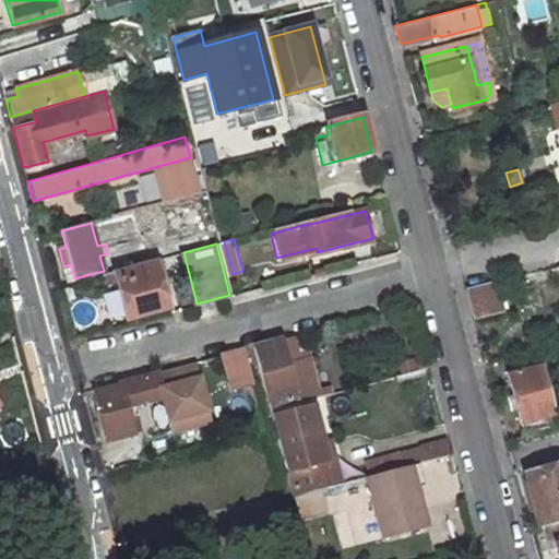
[(116,281),(126,317),(166,307),(156,271),(150,272),(147,262),(117,270),(119,280),(116,281)]
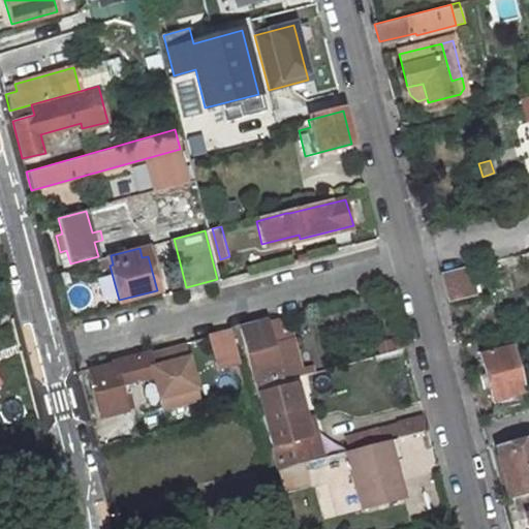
[(466,266),(440,273),(446,299),(472,292),(466,266)]
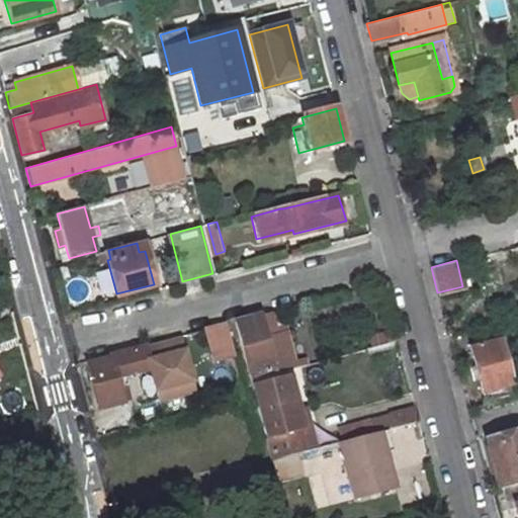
[(264,313),(236,320),(252,378),(290,369),(288,364),(280,334),(271,336),(268,330),(264,313)]
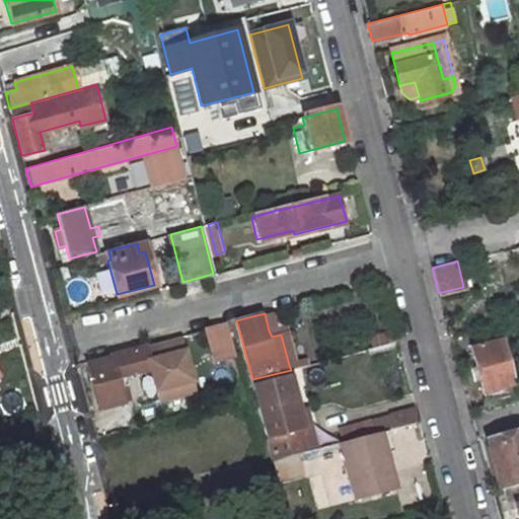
[(231,355),(224,324),(206,328),(214,359),(231,355)]
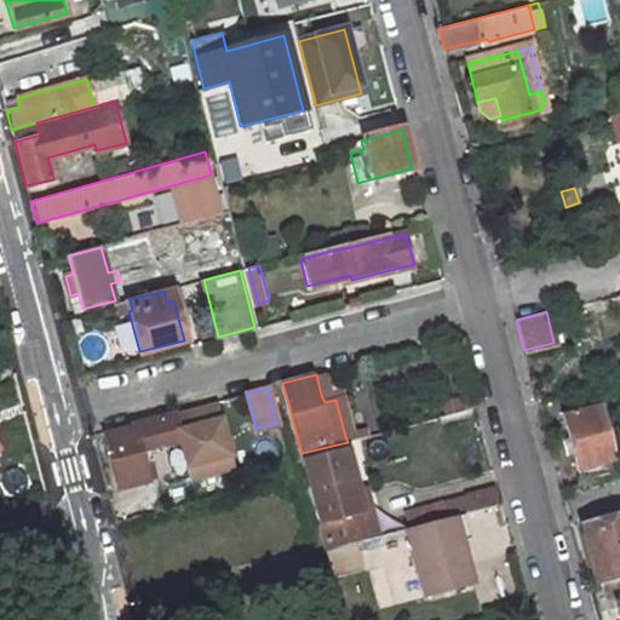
[(336,400),(333,392),(321,395),(325,402),(336,400)]
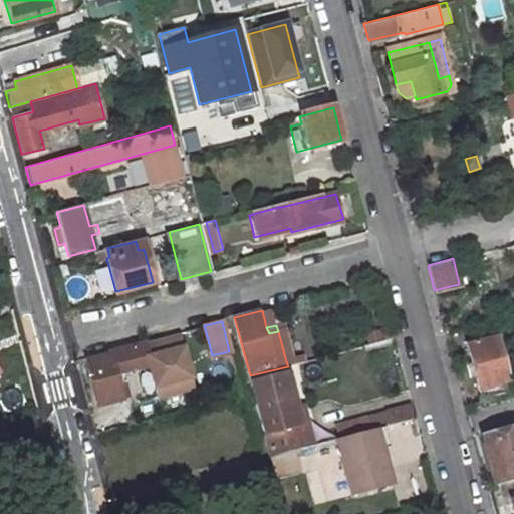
[(109,355),(87,360),(99,406),(122,400),(118,383),(115,374),(122,372),(150,365),(158,398),(193,389),(179,332),(108,350),(109,355)]
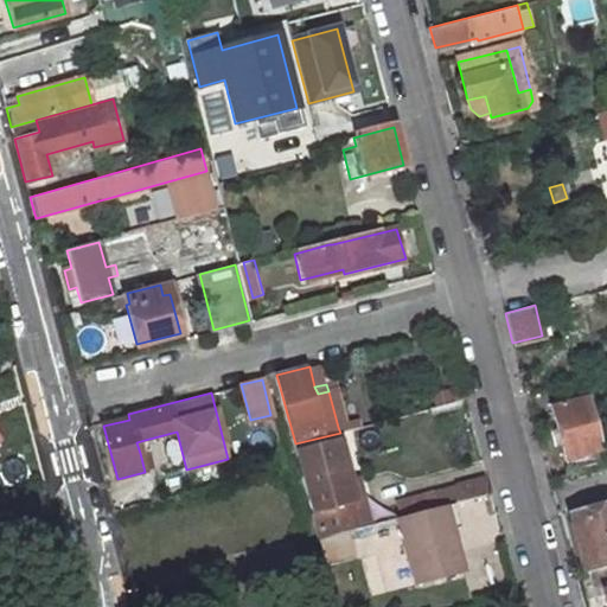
[(585,397),(551,406),(568,471),(602,461),(585,397)]
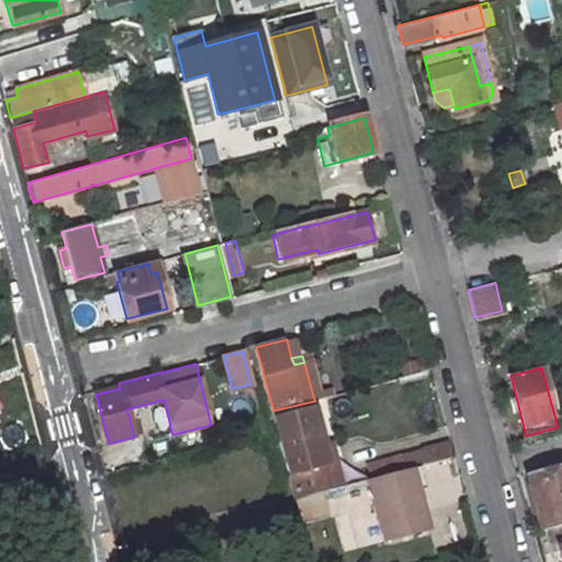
[(136,418),(134,407),(126,409),(130,419),(136,418)]
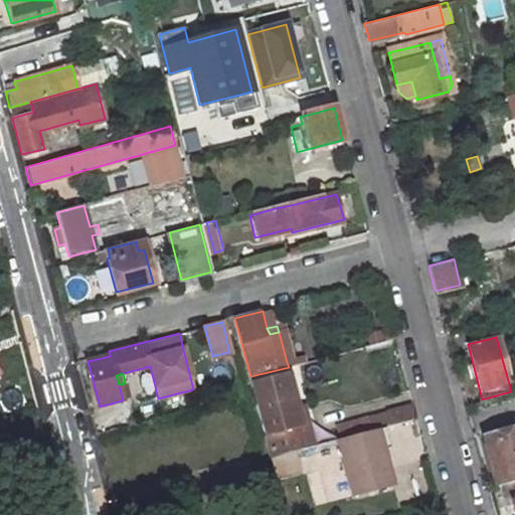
[(290,373),(251,383),(272,457),(301,449),(309,447),(298,406),(290,373)]
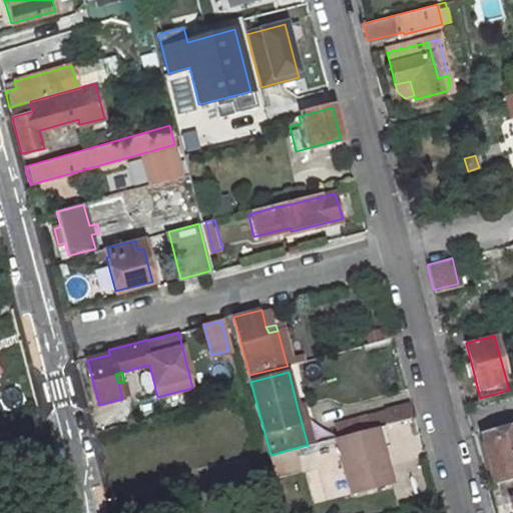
[(305,403),(297,405),(308,445),(315,443),(305,403)]
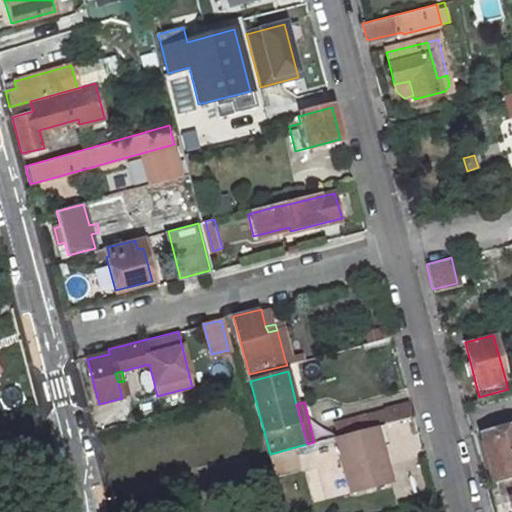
[(410,402),(384,408),(384,409),(387,423),(414,416),(410,402)]
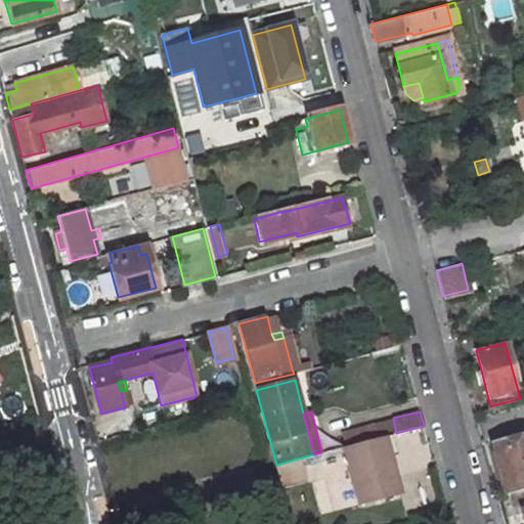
[(396,433),(393,419),(374,424),(378,438),(385,436),(392,434),(396,433)]
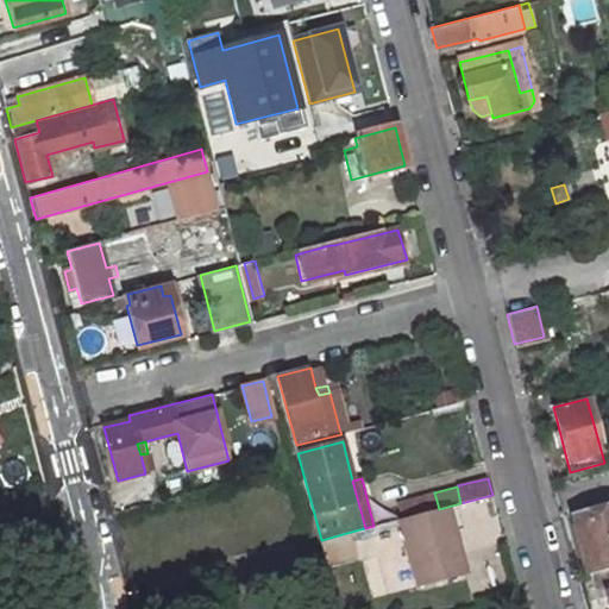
[(608,566),(608,500),(571,510),(586,573),(597,570),(608,566)]
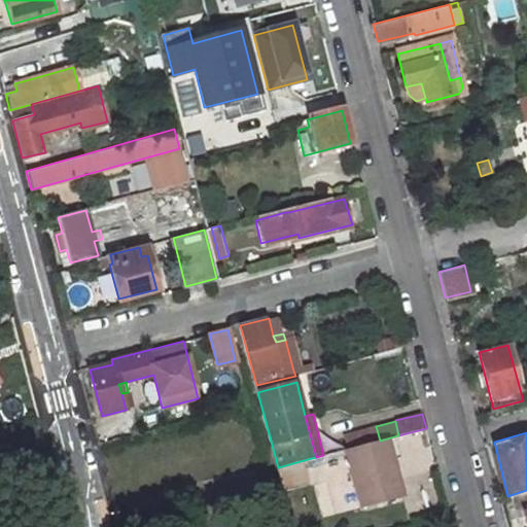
[(394,436),(387,438),(392,459),(399,457),(394,436)]
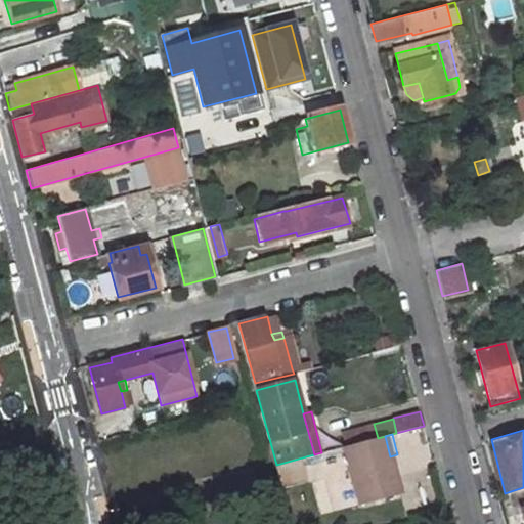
[(378,438),(342,447),(357,504),(399,492),(390,456),(385,436),(378,438)]
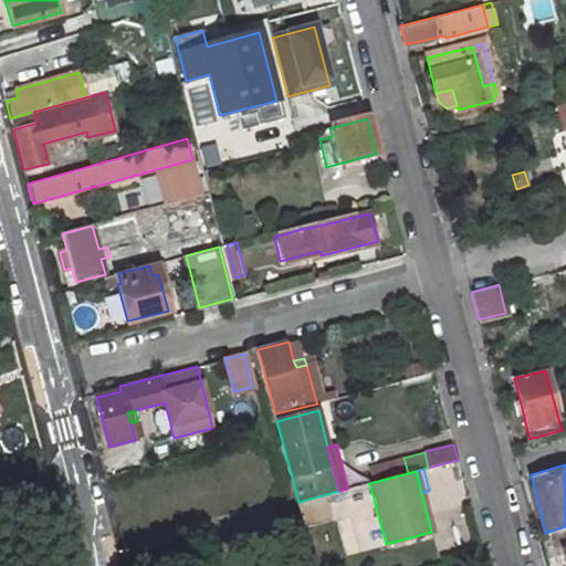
[(331,493),(299,502),(304,523),(334,515),(331,493)]
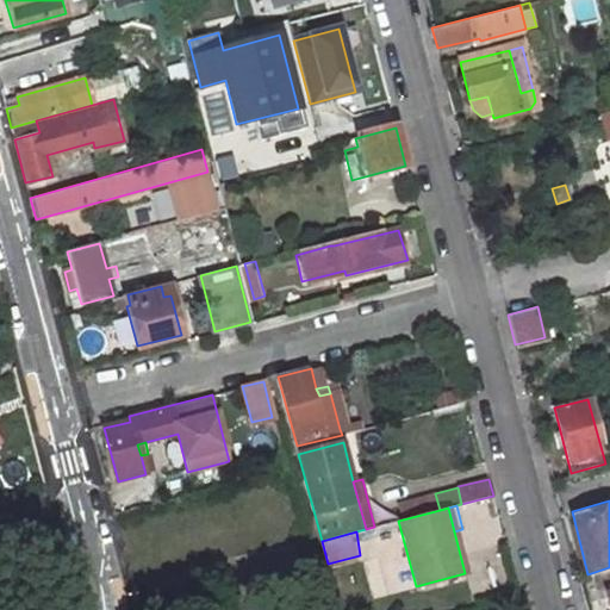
[(609,609),(609,567),(598,571),(609,609)]
